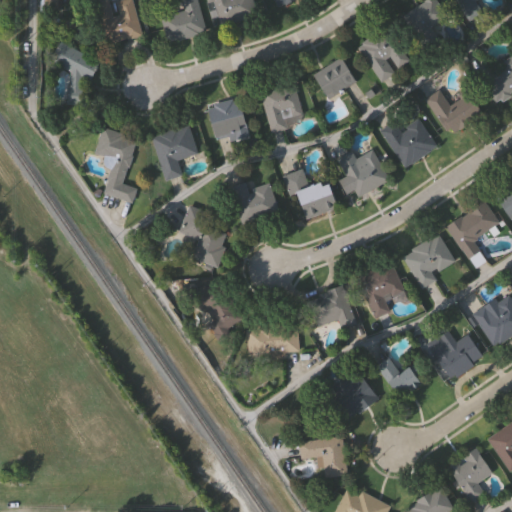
[(94,2),(102,0),(107,0),(112,16),(119,14),(115,2),(121,0),(130,0),(140,34),(106,44),(94,2)]
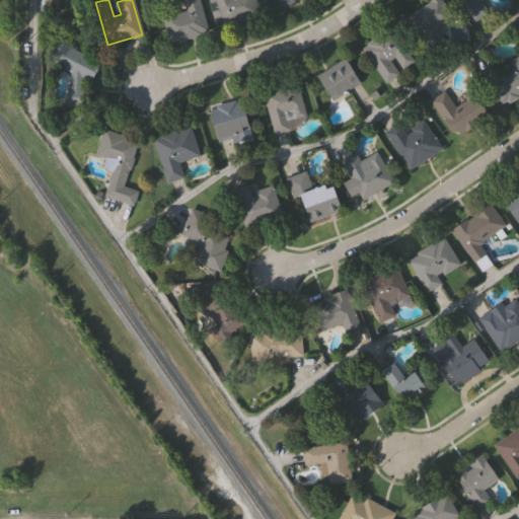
[(183,11),(179,0),(199,0),(209,33),(170,45),(162,18),(183,11)]
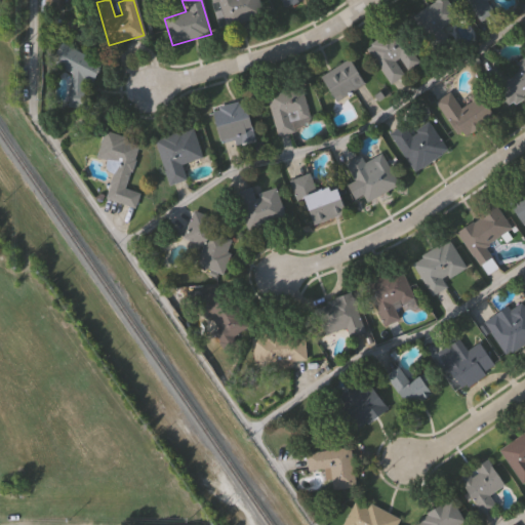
[(257,0),(263,14),(221,28),(213,0),(257,0)]
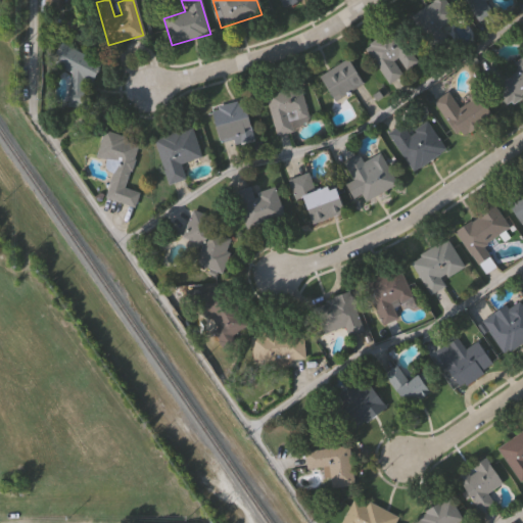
[(296,0),(283,8),(278,0),(296,0)]
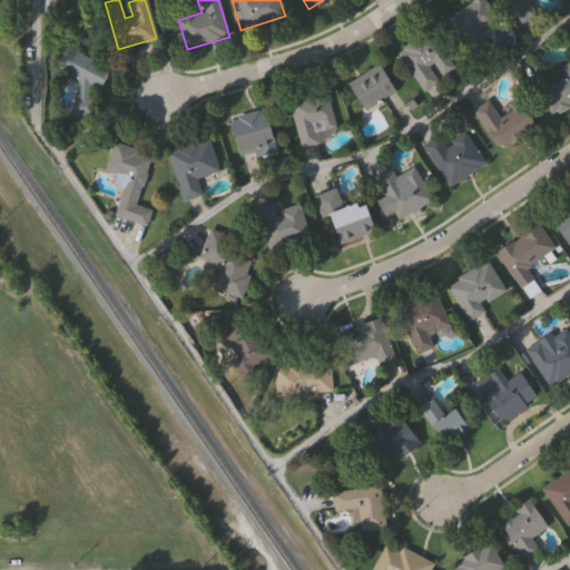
[(485,0),(500,20),(464,43),(448,18),(475,0),(485,0)]
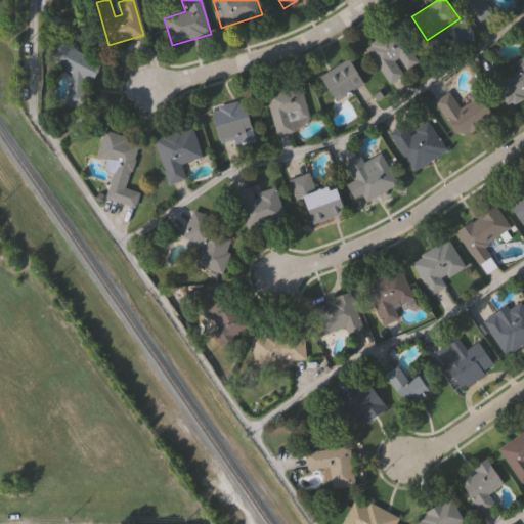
[(477,22),(463,0),(484,0),(491,11),(477,22)]
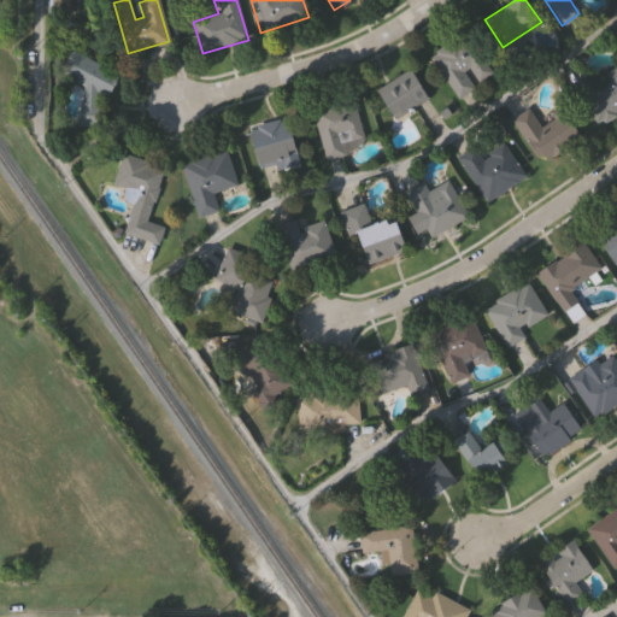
[(494,76),(458,99),(430,57),(466,33),(494,76)]
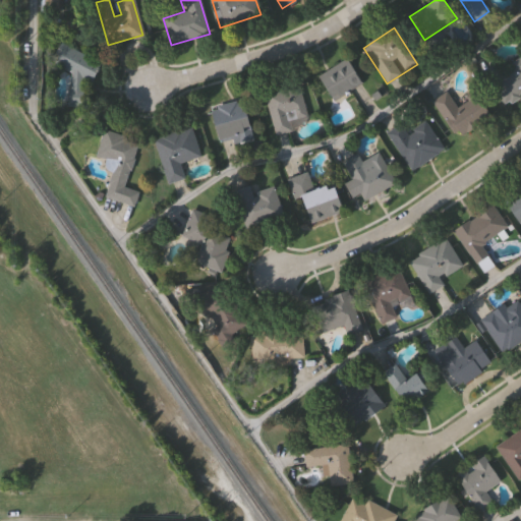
[(70,71),(51,61),(59,43),(99,59),(92,79),(84,78),(83,106),(81,107),(66,105),(70,71)]
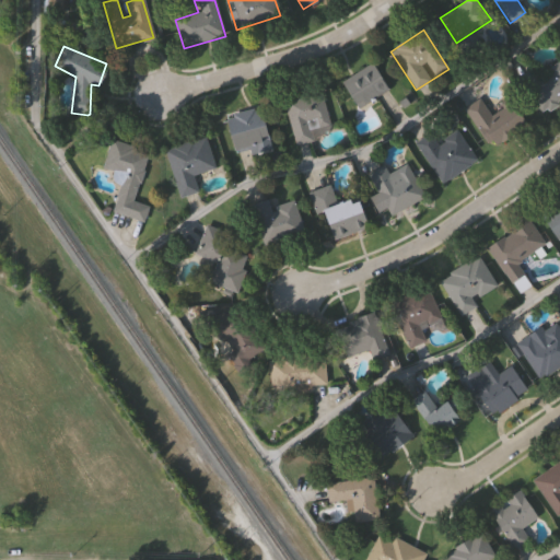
[(559,100),(537,114),(520,85),(559,61),(559,100)]
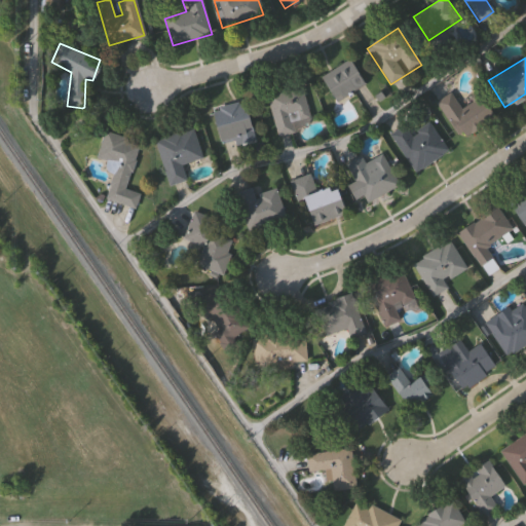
[(318,77),(348,60),(364,85),(333,103),(318,77)]
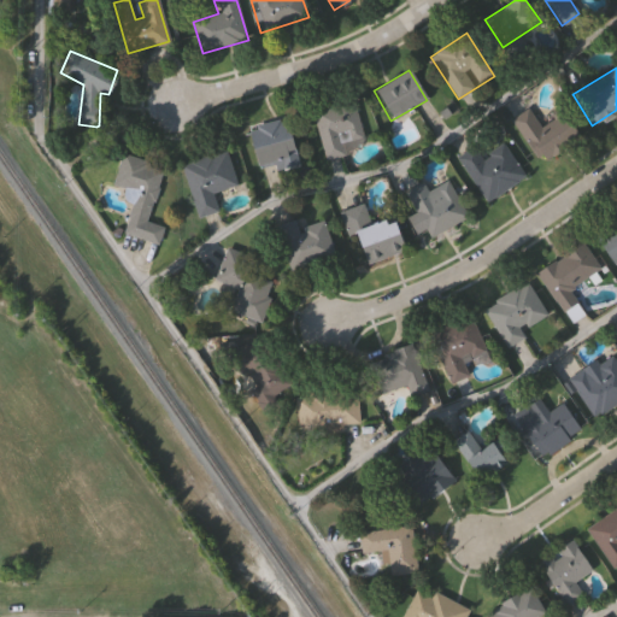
[(363,137),(341,144),(345,154),(324,160),(312,113),(353,103),(363,137)]
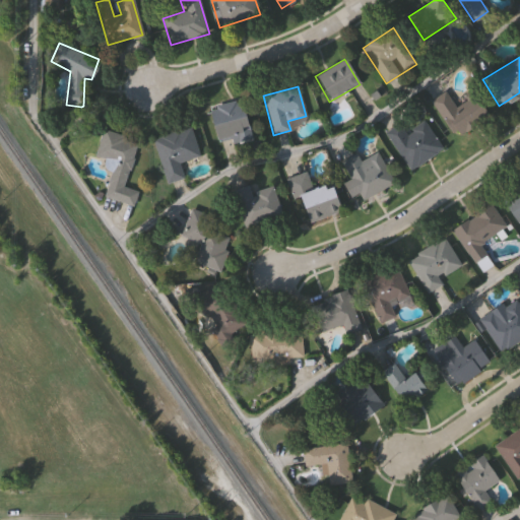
[(488,114),(453,136),(429,101),(444,90),(453,104),(454,107),(465,100),(463,95),(471,89),(488,114)]
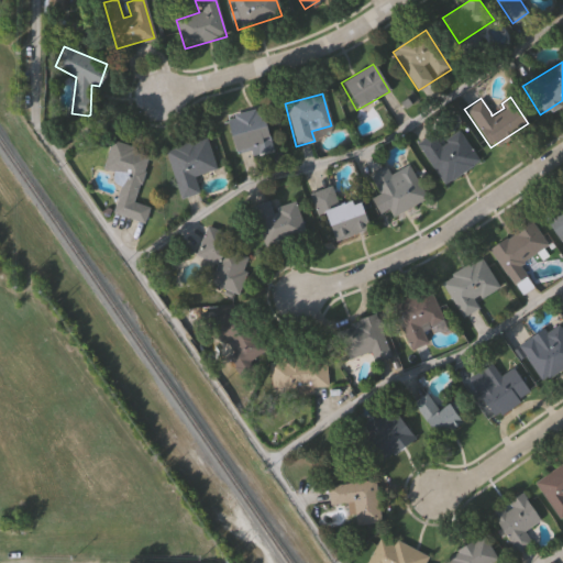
[(225,119),(261,109),(271,143),(235,153),(225,119)]
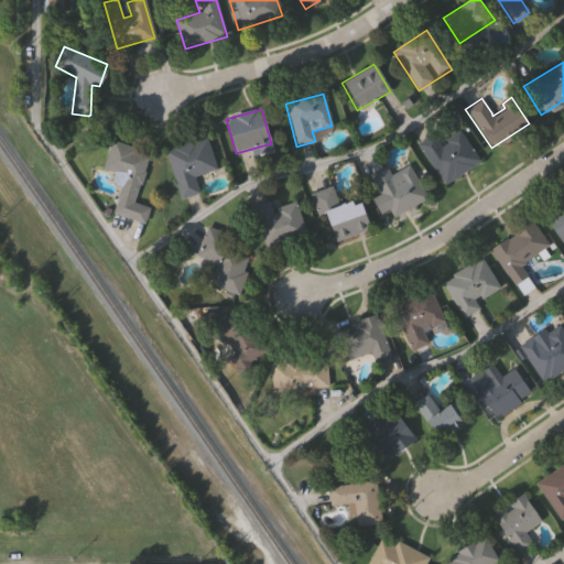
[(440,185),(413,144),(431,133),(437,143),(458,130),(478,160),(440,185)]
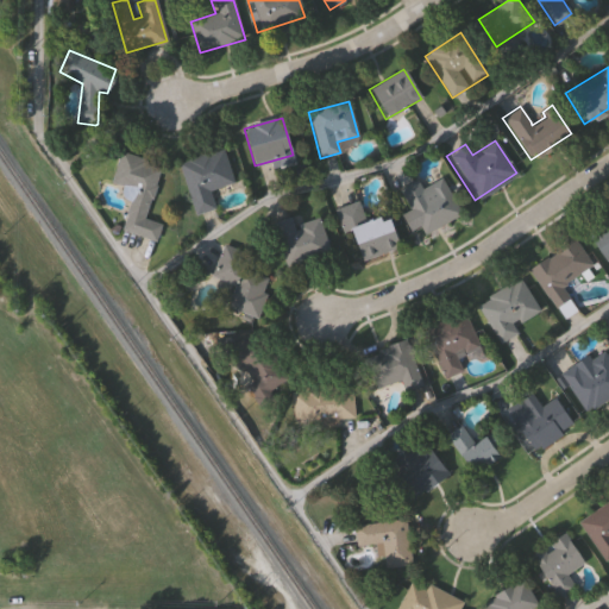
[(233,183),(209,190),(215,209),(195,215),(179,163),(223,149),(233,183)]
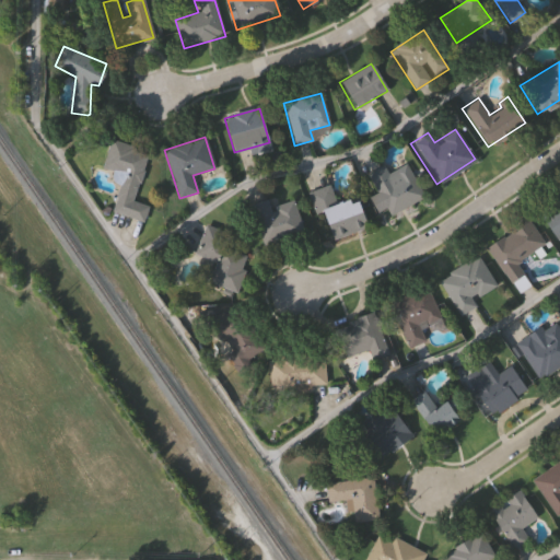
[(111,210),(121,174),(102,167),(111,139),(148,151),(131,200),(148,205),(142,221),(111,210)]
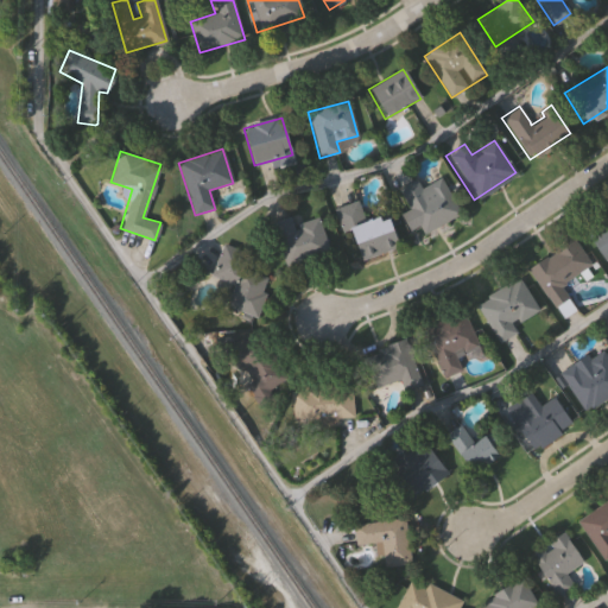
[(415,182),(418,189),(439,177),(460,214),(422,234),(398,190),(415,182)]
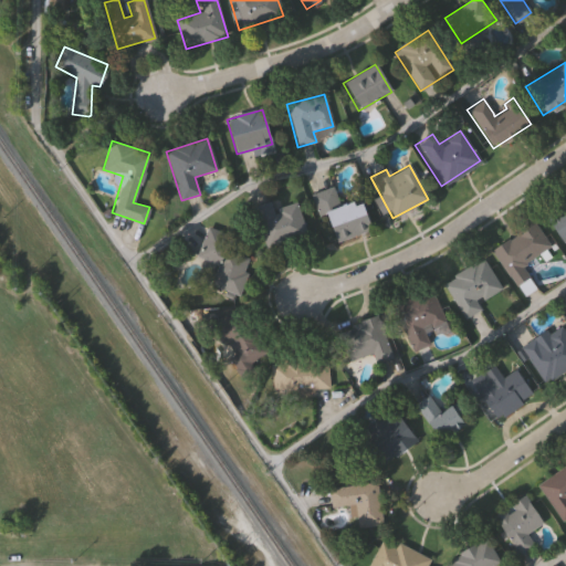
[(359,199),(370,230),(335,241),(325,213),(317,216),(310,195),(332,187),(338,206),(359,199)]
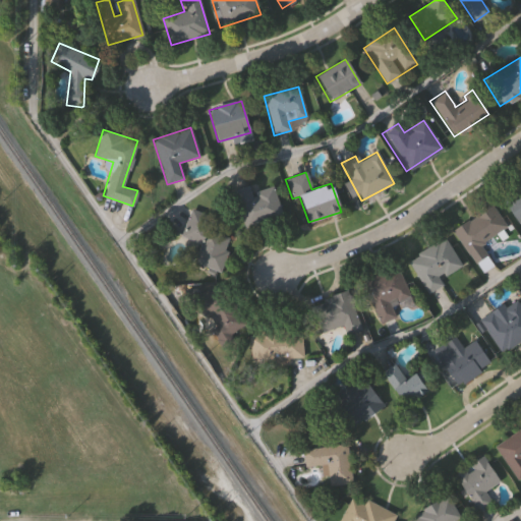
[(273,186),(282,216),(243,228),(232,191),(247,186),(249,193),(273,186)]
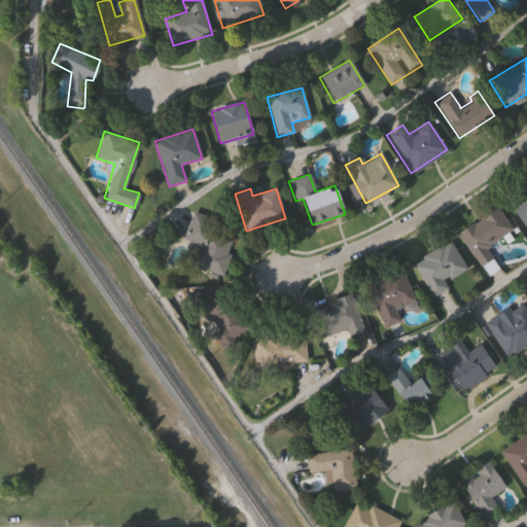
[(526,226),(524,229),(507,203),(526,189),(526,226)]
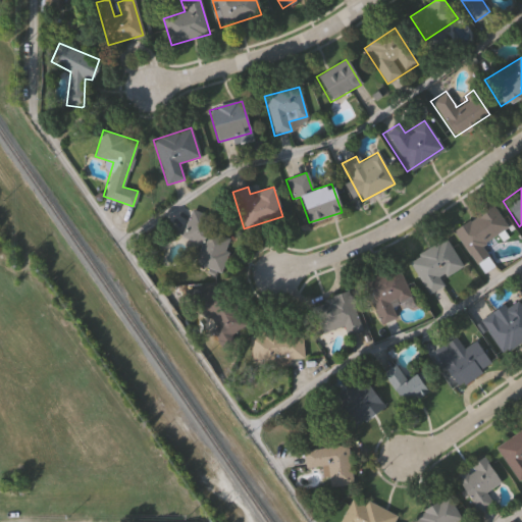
[(507,226),(480,246),(487,255),(475,264),(468,254),(453,231),(490,204),(507,226)]
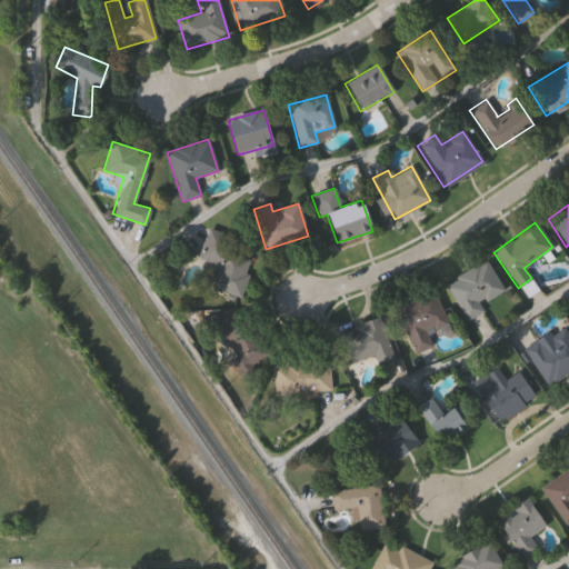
[(198,259),(208,229),(235,238),(230,251),(252,259),(239,298),(210,288),(217,266),(198,259)]
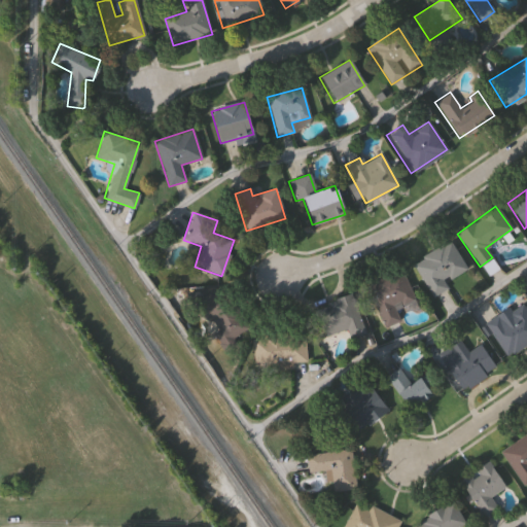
[(431,297),(412,265),(449,242),(465,269),(444,282),(447,288),(431,297)]
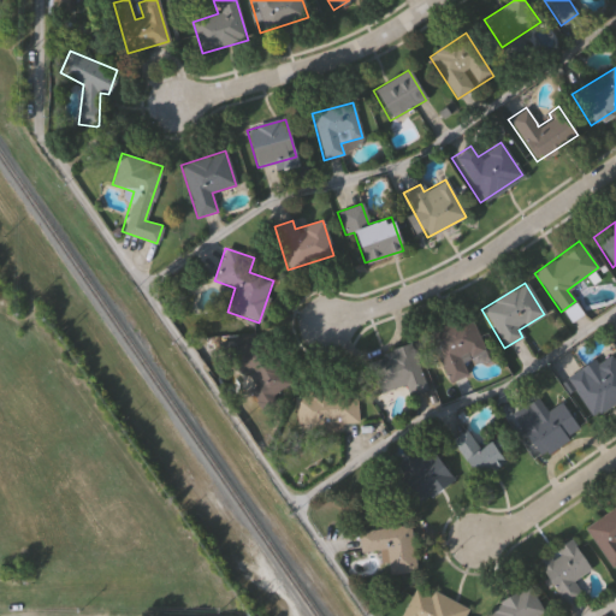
[(484,350),(463,360),(469,374),(449,383),(426,332),(468,314),(484,350)]
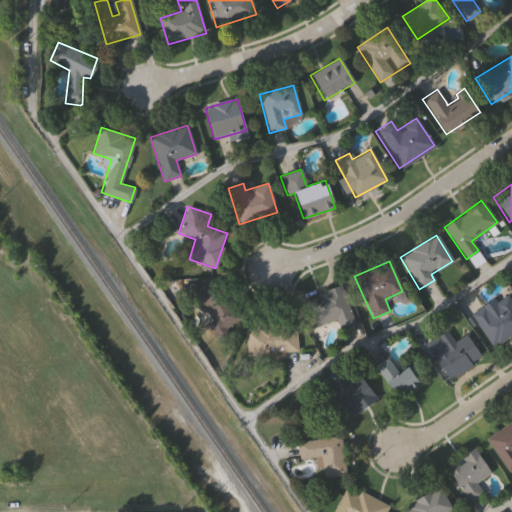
[(219,341),(190,297),(216,280),(241,318),(227,327),(231,333),(219,341)]
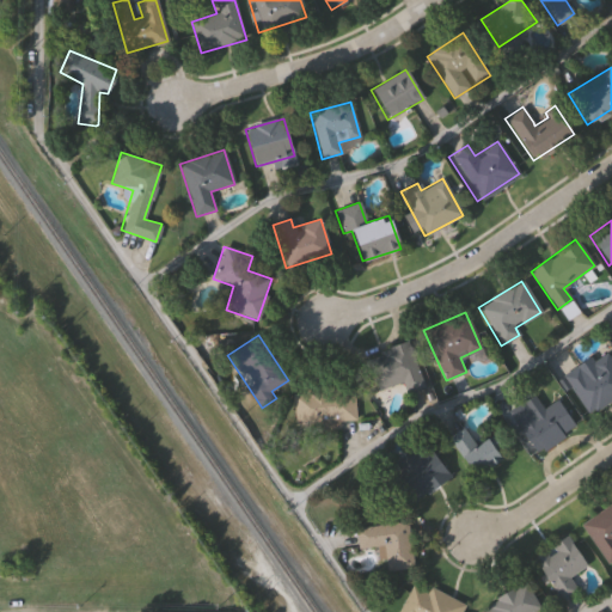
[(407,341),(422,385),(405,391),(402,381),(378,390),(366,355),(407,341)]
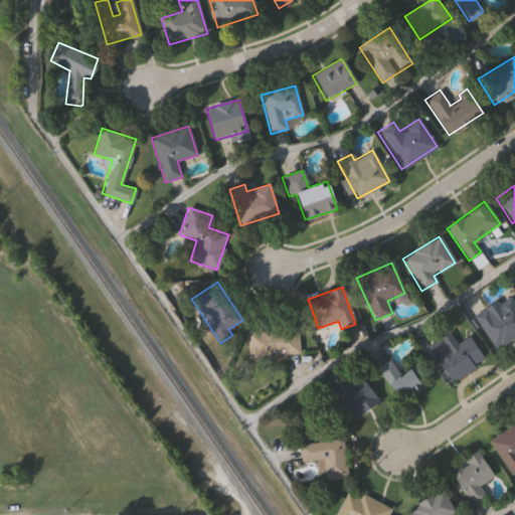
[(472,317),(486,308),(488,310),(492,316),(499,311),(495,306),(509,297),(514,305),(514,335),(494,349),(472,317)]
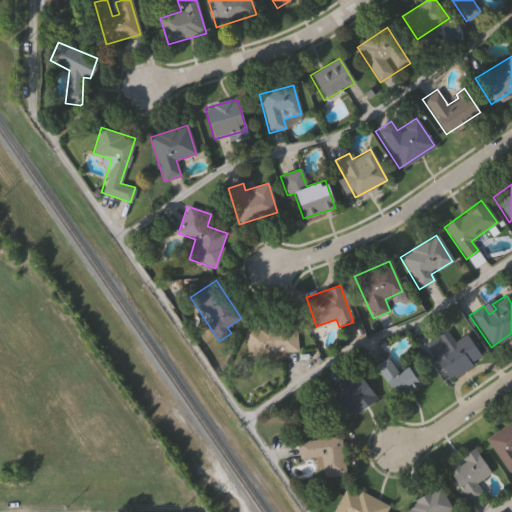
[(244,327),(295,324),(297,351),(245,354),(244,327)]
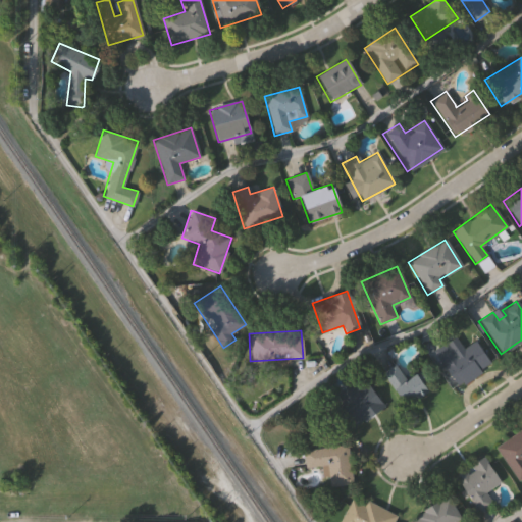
[(489,363),(459,384),(442,361),(474,340),(489,363)]
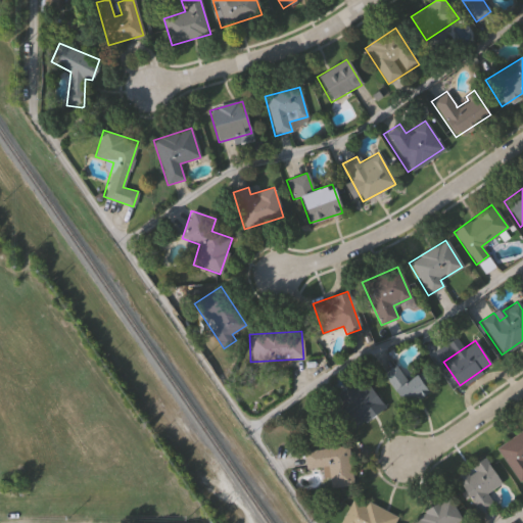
[(429,391),(406,408),(382,374),(394,365),(405,380),(416,373),(429,391)]
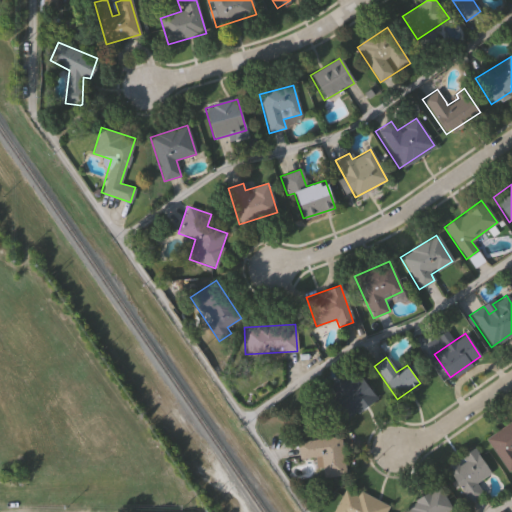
[(345,422),(328,399),(359,376),(376,399),(345,422)]
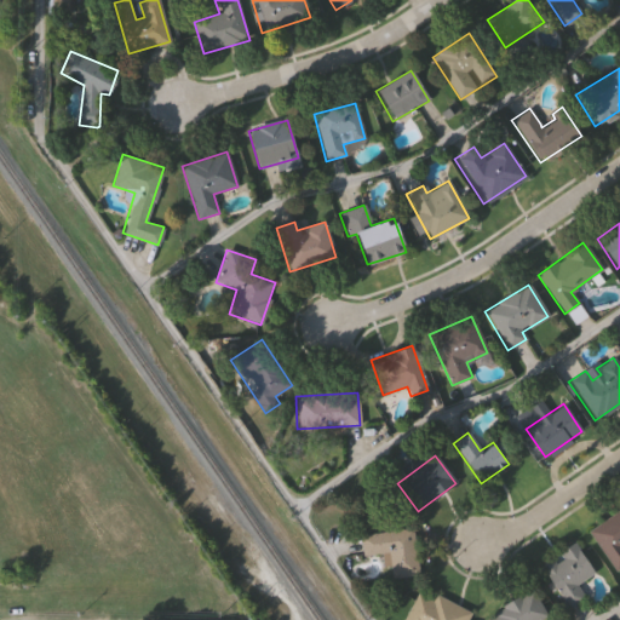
[(619,566),(614,570),(587,530),(619,509),(619,566)]
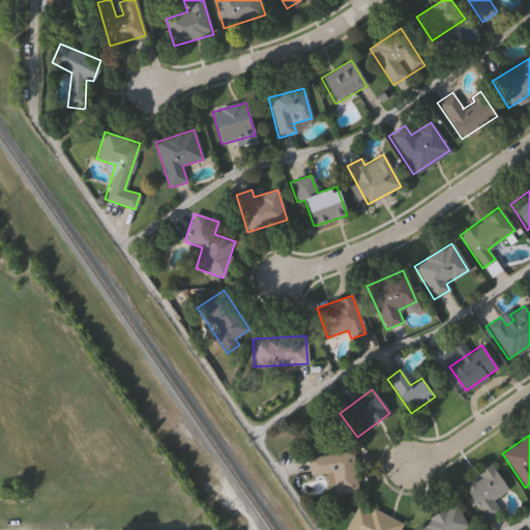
[(310,475),(306,458),(352,451),(357,491),(333,494),(330,473),(310,475)]
